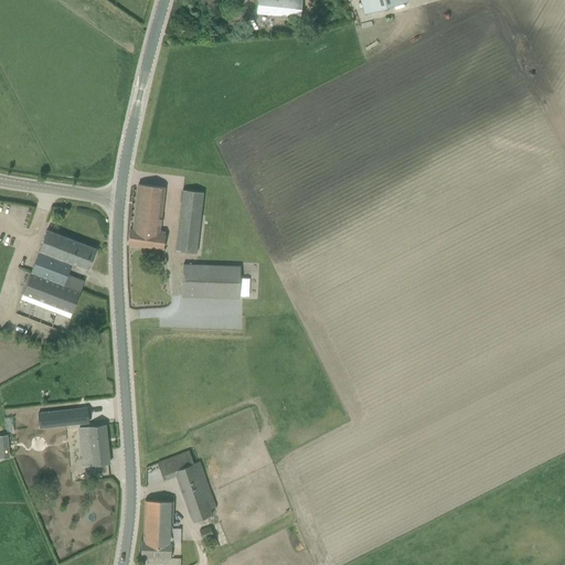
[(257,0),(256,14),(266,14),(300,18),(302,1),(296,0),(257,0)]
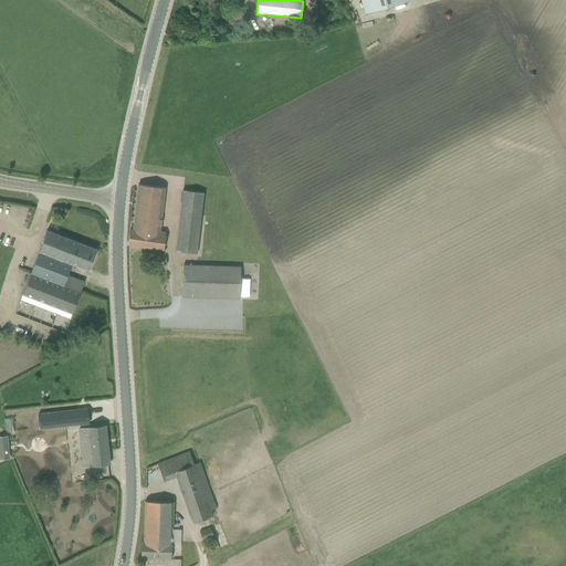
[(360,0),(365,13),(408,1),(408,0),(360,0)]
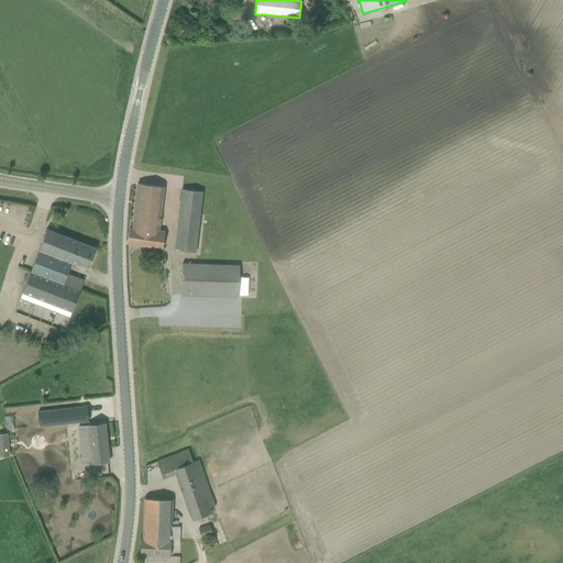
[(128,243),(163,249),(165,232),(159,231),(164,187),(138,185),(134,229),(130,229),(128,243)]
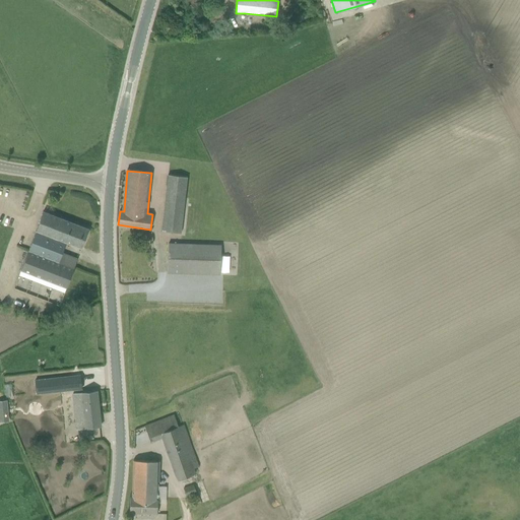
[(161,232),(181,234),(187,178),(168,175),(161,232)]
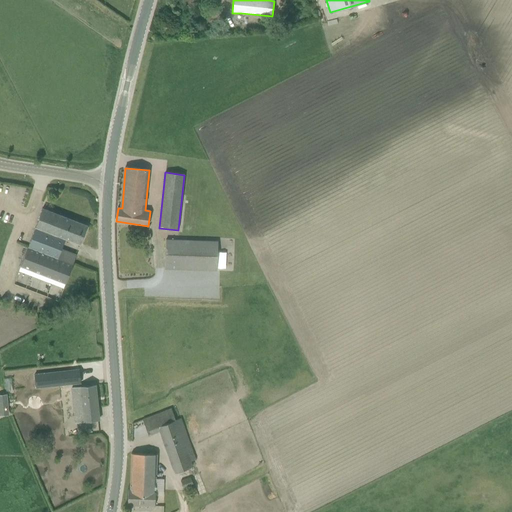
[(44,230),(57,235),(64,217),(42,209),(28,247),(36,250),(36,249),(44,230)]
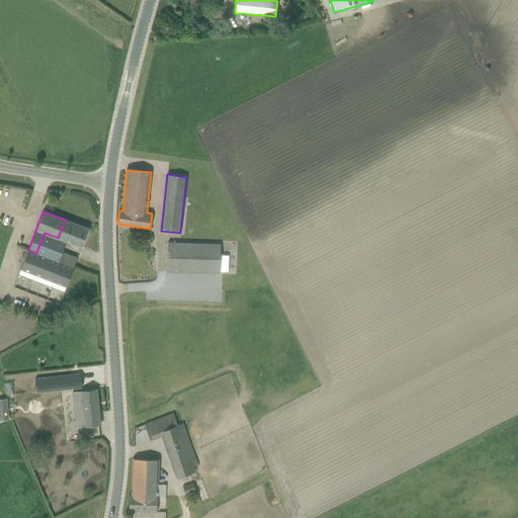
[(65,220),(58,238),(66,242),(81,248),(86,235),(88,229),(65,220)]
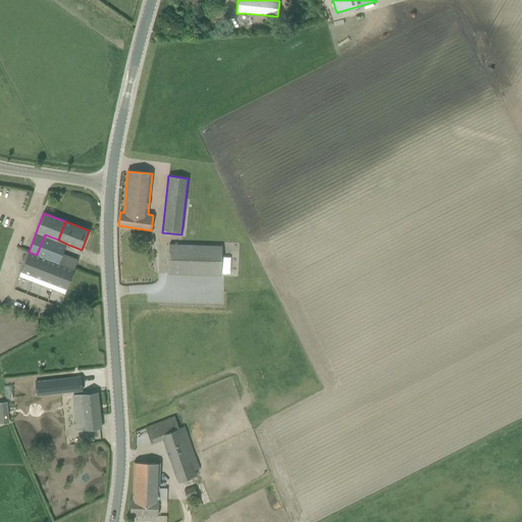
[(222,246),(169,245),(168,274),(221,276),(222,246)]
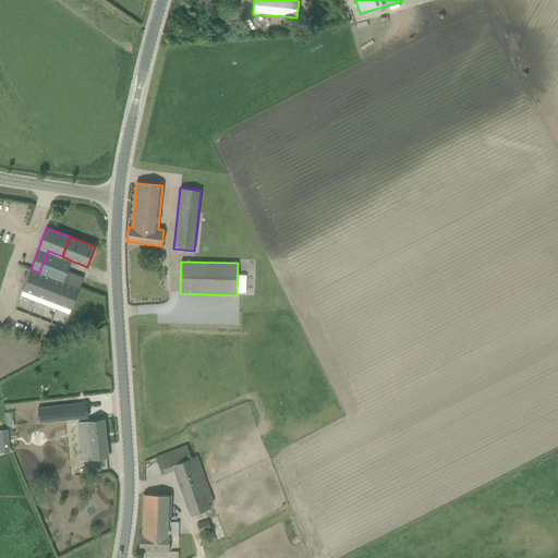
[(31,269),(23,290),(32,293),(35,294),(44,275),(39,273),(31,269)]
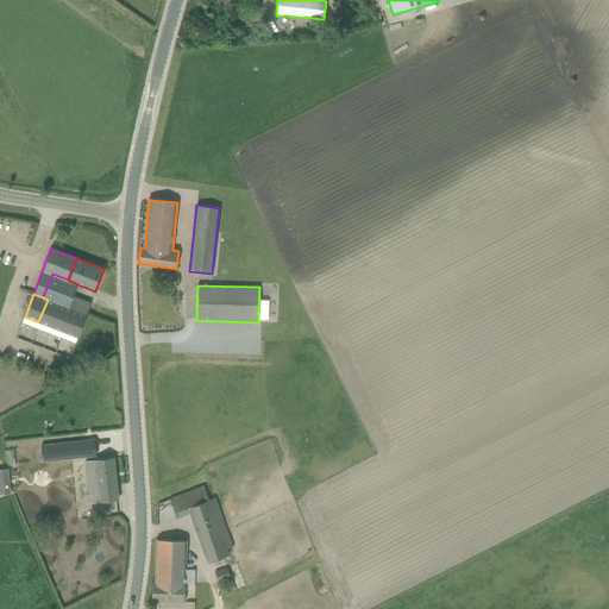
[(90,305),(90,302),(73,295),(68,307),(73,309),(86,314),(87,314),(90,305)]
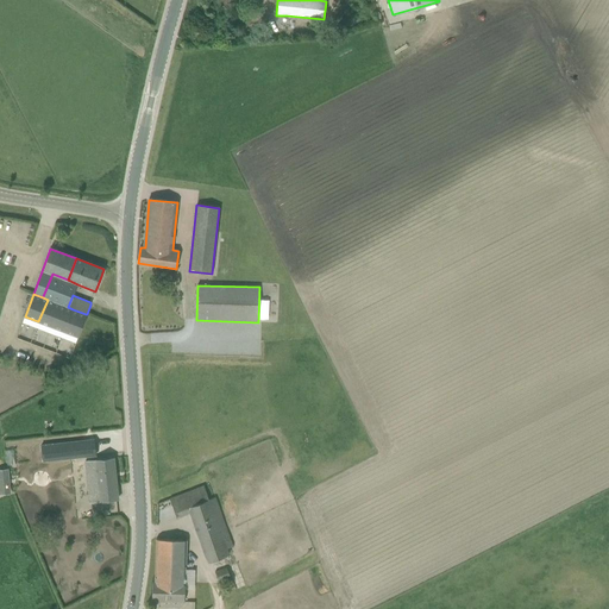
[(48,300),(38,321),(50,326),(51,327),(60,305),(48,300)]
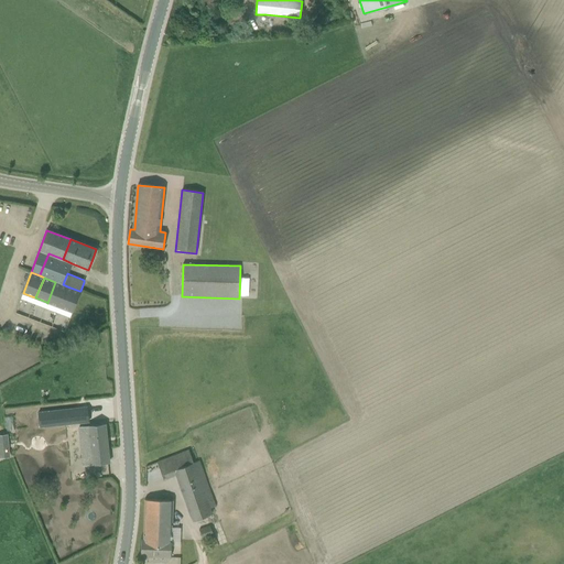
[(60,307),(67,286),(63,284),(55,282),(47,303),(60,307)]
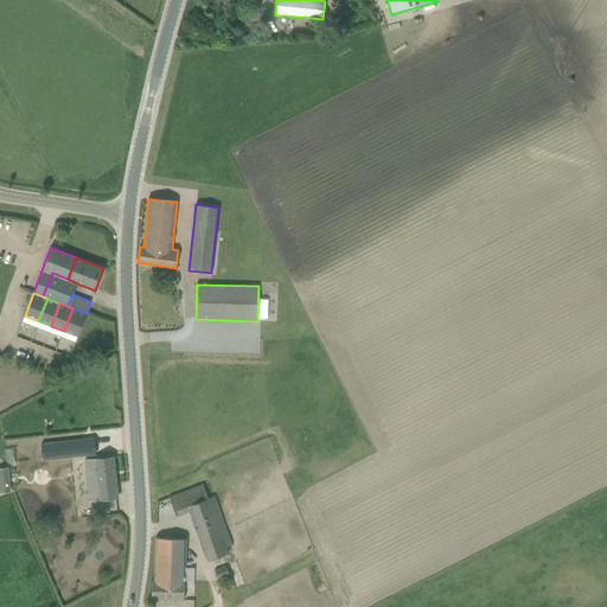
[(64,331),(77,336),(87,313),(85,313),(72,308),(64,331)]
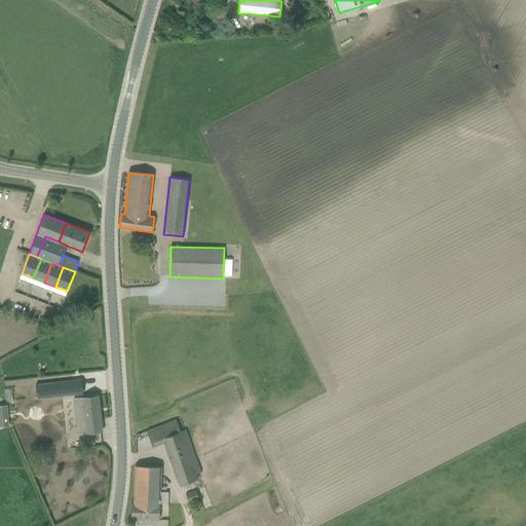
[(37,399),(74,395),(73,381),(36,385),(37,399)]
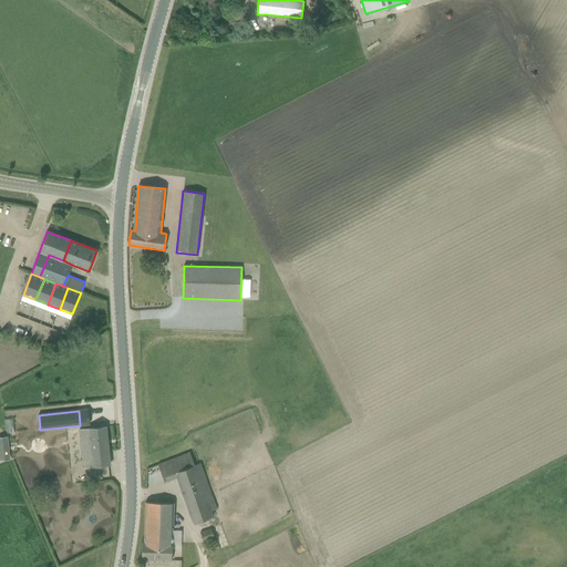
[(89,430),(80,430),(80,431),(82,452),(83,451),(84,467),(92,466),(109,465),(109,466),(110,466),(110,465),(105,428),(89,429),(89,430)]
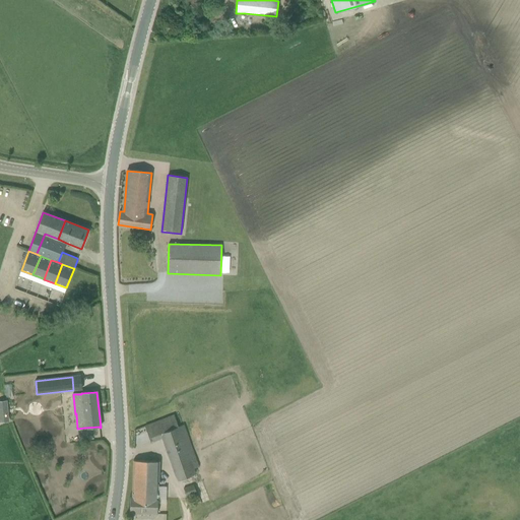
[(160,433),(163,438),(178,480),(195,474),(193,469),(199,467),(185,425),(160,433)]
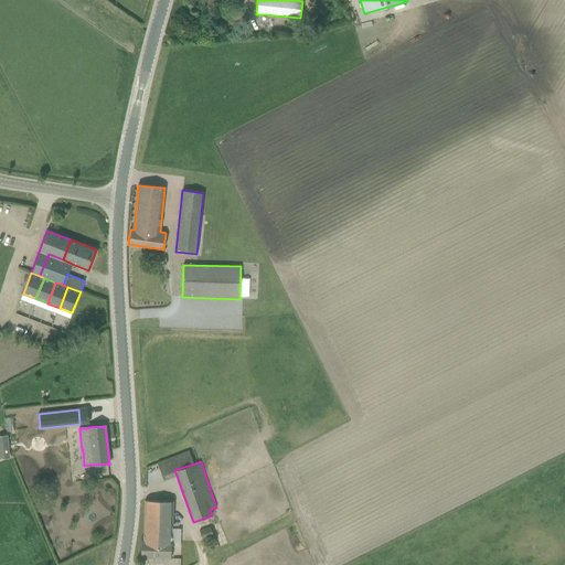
[(173,502),(145,501),(144,529),(172,530),(173,502)]
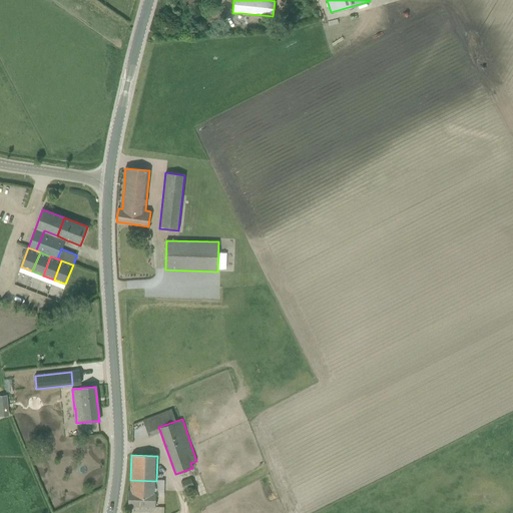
[(181,482),(186,495),(195,492),(190,479),(181,482)]
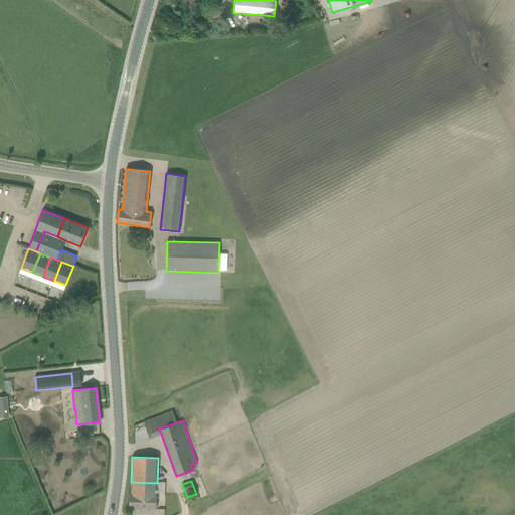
[(157,483),(131,482),(131,493),(129,493),(129,508),(156,509),(157,483)]
